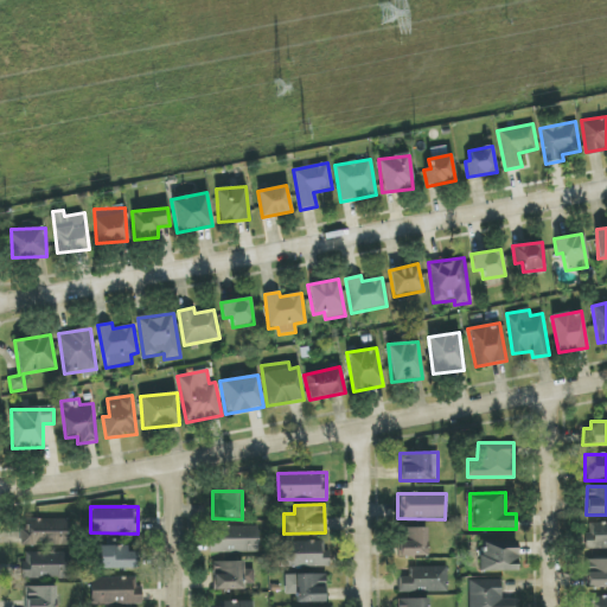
[(70,521),(20,519),(20,545),(69,547),(70,521)]
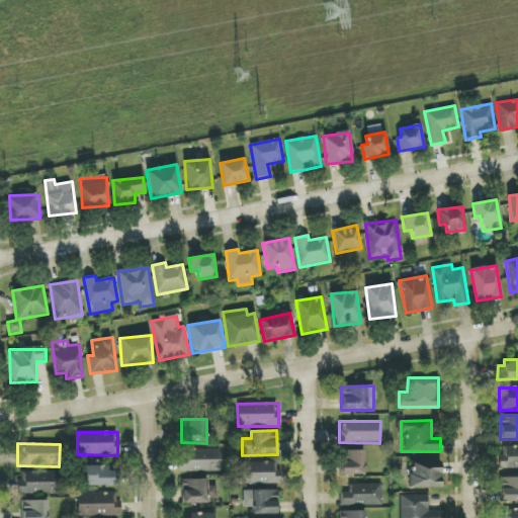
[(517,467),(517,446),(501,447),(501,468),(517,467)]
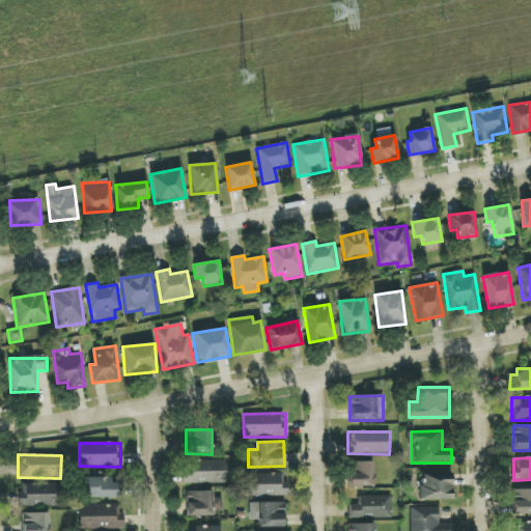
[(184,484),(226,483),(226,460),(184,462),(184,484)]
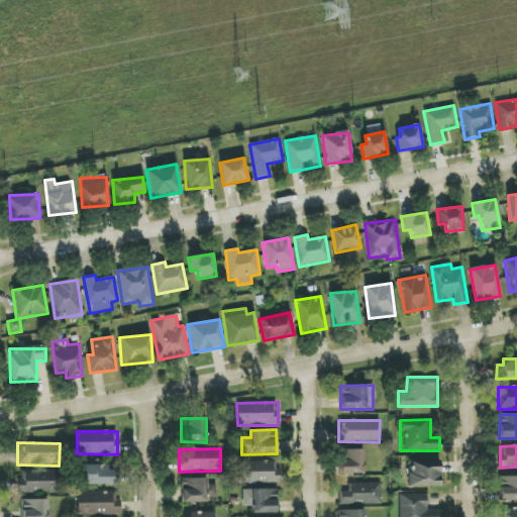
[(340,474),(364,475),(365,450),(340,449),(340,474)]
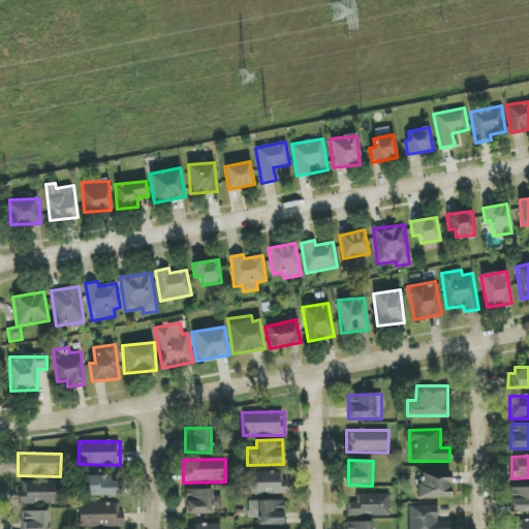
[(449,470),(417,472),(418,499),(450,498),(449,470)]
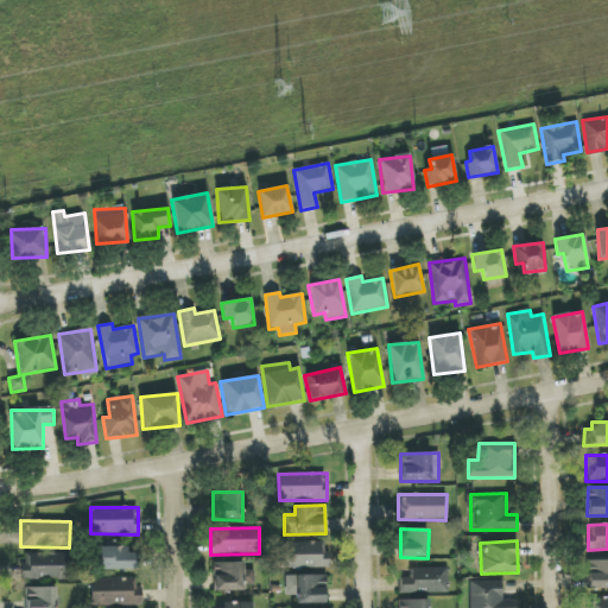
[(324,543),(284,544),(285,569),(330,568),(329,552),(324,552),(324,543)]
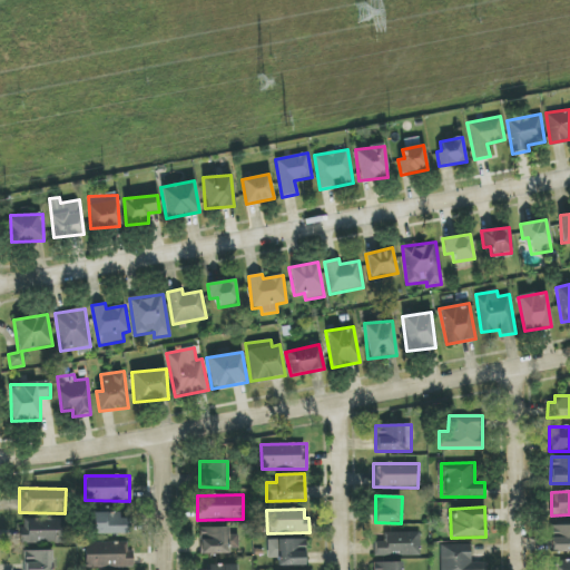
[(127,534),(127,514),(94,516),(94,536),(127,534)]
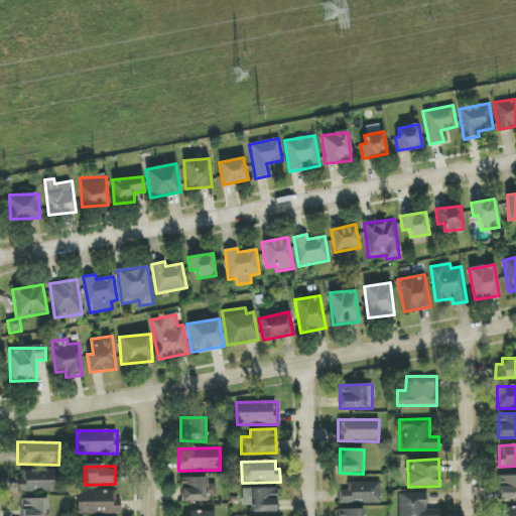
[(20,492),(59,491),(59,470),(19,471),(20,492)]
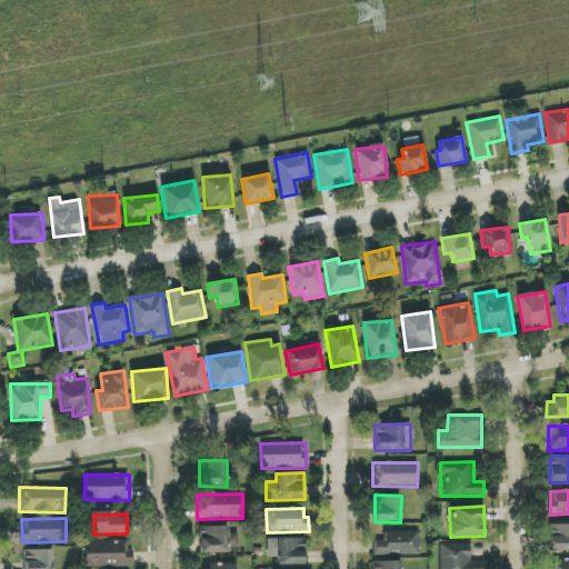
[(550,551),(568,550),(568,521),(549,522),(550,551)]
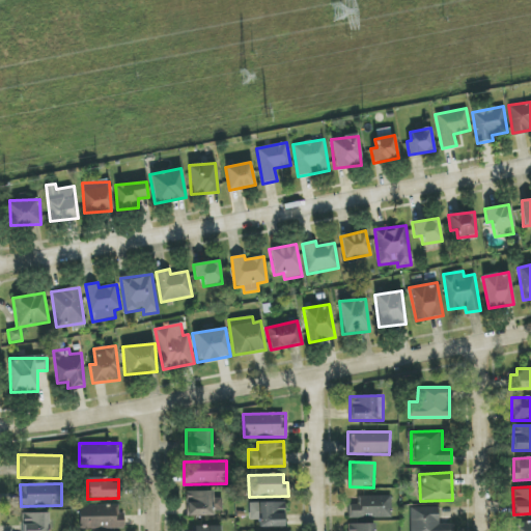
[(187,515),(214,515),(214,511),(222,511),(222,498),(213,498),(213,492),(187,492),(187,515)]
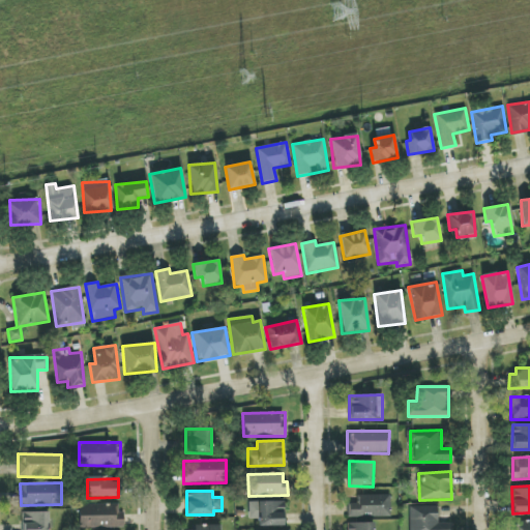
[(390,495),(357,496),(357,504),(347,504),(348,518),(390,517),(390,495)]
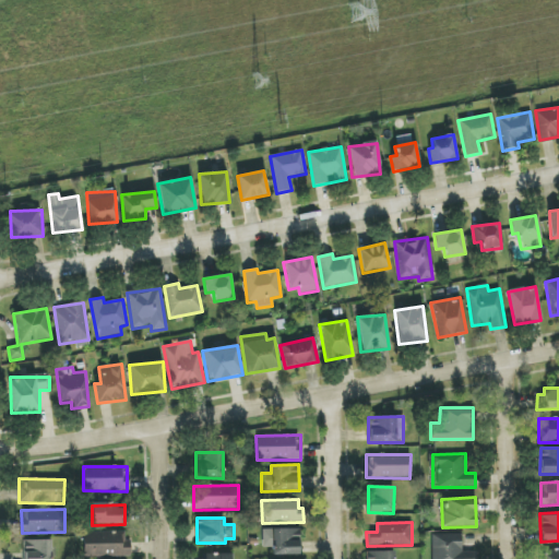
[(299,528),(262,530),(262,547),(273,547),(273,555),(300,555),(299,528)]
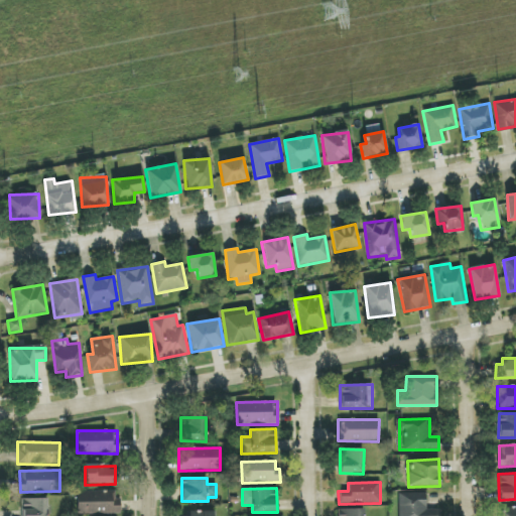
[(112,491),(78,492),(78,514),(120,513),(120,501),(112,501),(112,491)]
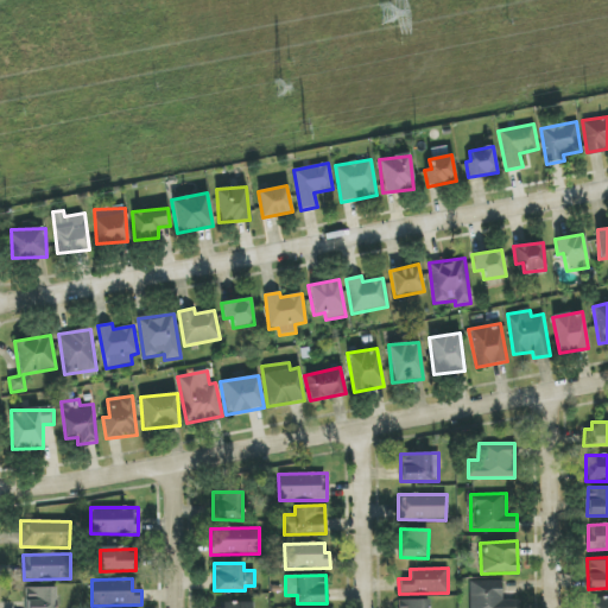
[(469,607),(512,607),(513,607),(505,607),(502,607),(502,581),(470,582),(469,607)]
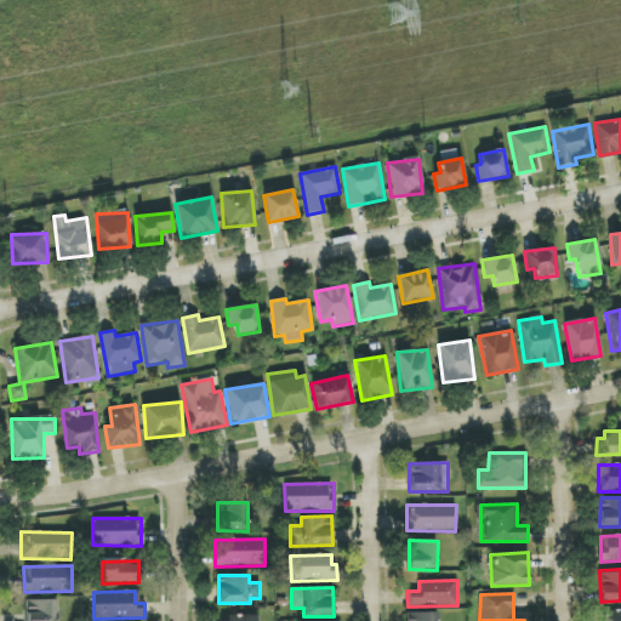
[(57,620),(58,600),(27,600),(26,620),(57,620)]
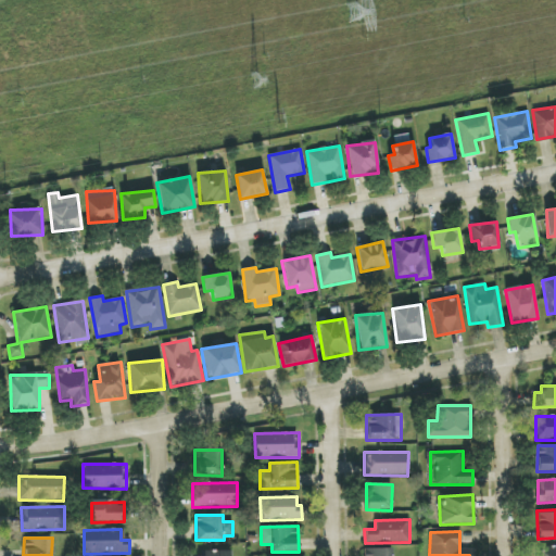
[(536,555),(555,555),(555,546),(543,546),(543,555),(538,555),(536,555)]
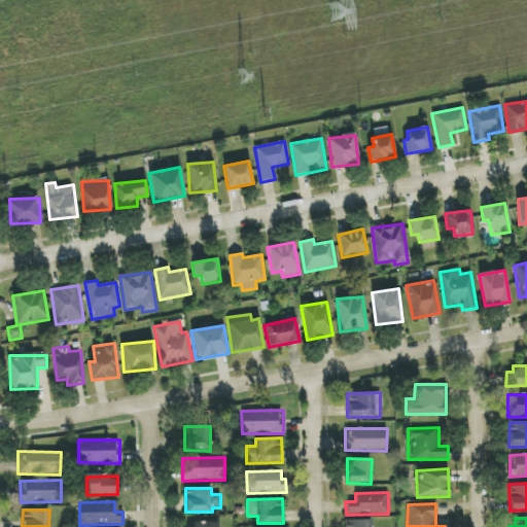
All buildings are outlined.
